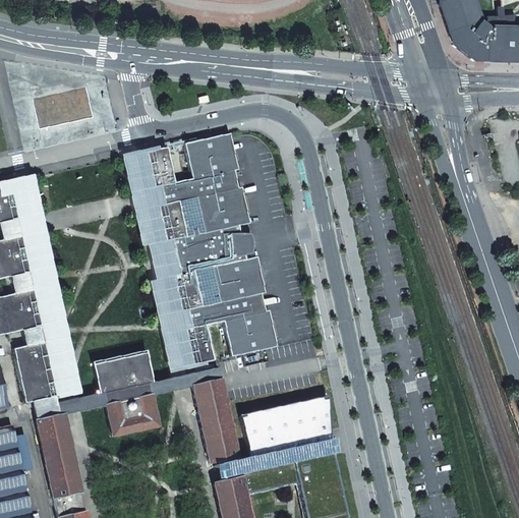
[(518,26),(510,26),(512,24),(514,17),(515,13),(479,14),(474,0),(442,0),(440,1),(454,44),(474,59),(518,60),(518,26)]
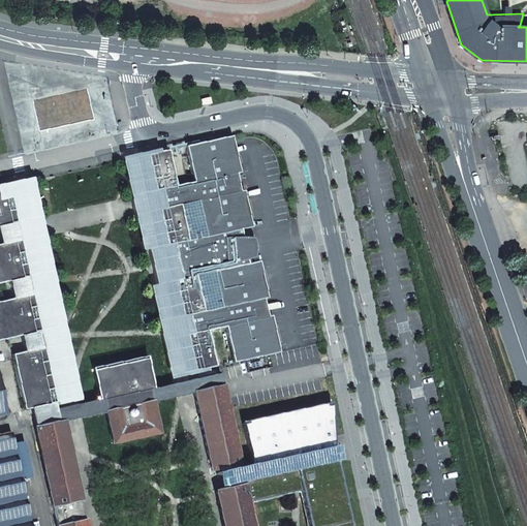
[(243,172),(236,136),(187,147),(195,181),(178,185),(171,150),(163,152),(162,149),(124,157),(124,160),(132,197),(133,203),(136,214),(145,250),(150,249),(157,283),(152,284),(161,329),(173,379),(200,372),(210,370),(209,365),(217,364),(210,330),(226,327),(234,361),(282,350),(274,315),(271,315),(267,297),(270,297),(262,260),(250,264),(250,259),(256,257),(257,256),(258,252),(258,249),(258,245),(257,242),(256,237),(251,237),(245,237),(243,228),(255,226),(247,190),(243,191),(239,173),(243,172)]
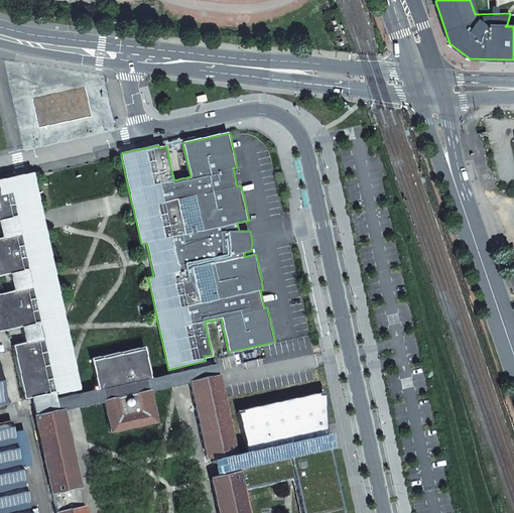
[(66,311),(46,227),(41,207),(34,174),(33,171),(0,177),(0,331),(23,326),(26,340),(53,335),(70,331),(66,311)]
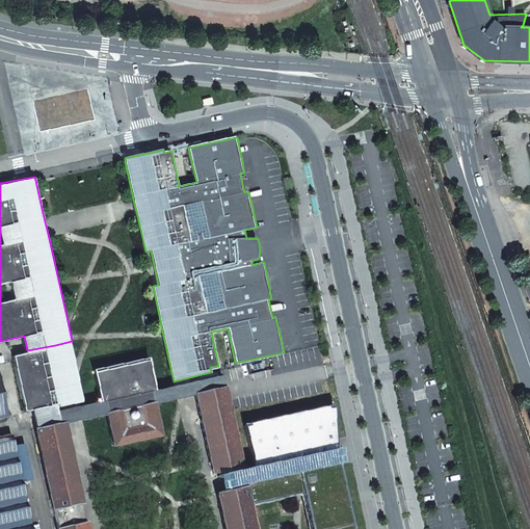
[(55,345),(27,350),(14,353),(27,414),(68,404),(84,401),(72,341),(55,345)]
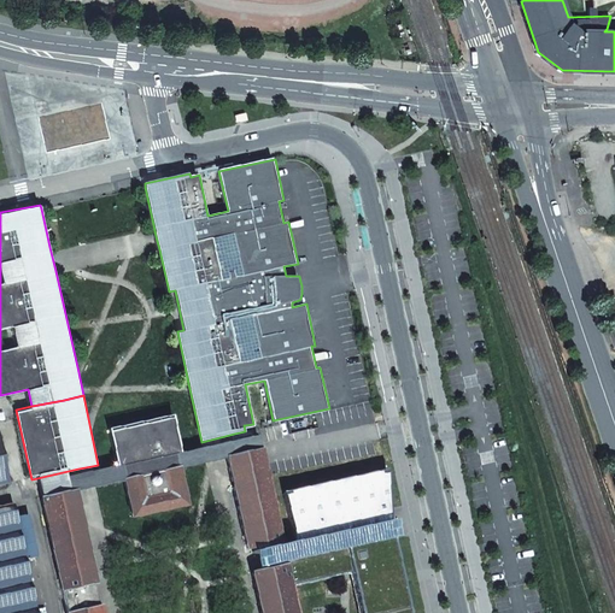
[(117,464),(123,463),(124,470),(126,477),(180,465),(177,458),(176,452),(181,451),(173,412),(109,425),(117,464)]
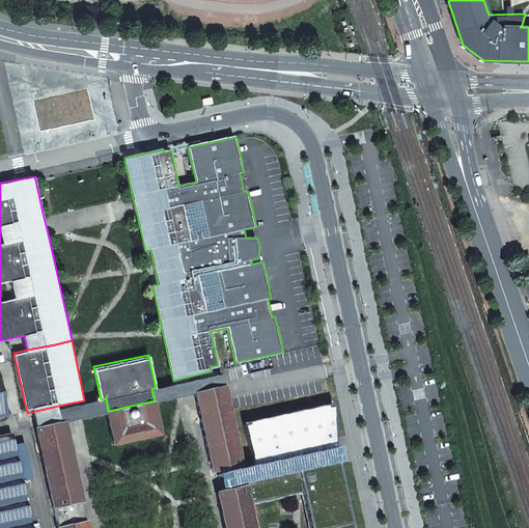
[(152,394),(155,400),(179,394),(196,391),(225,384),(223,372),(217,374),(151,389),(152,394)]
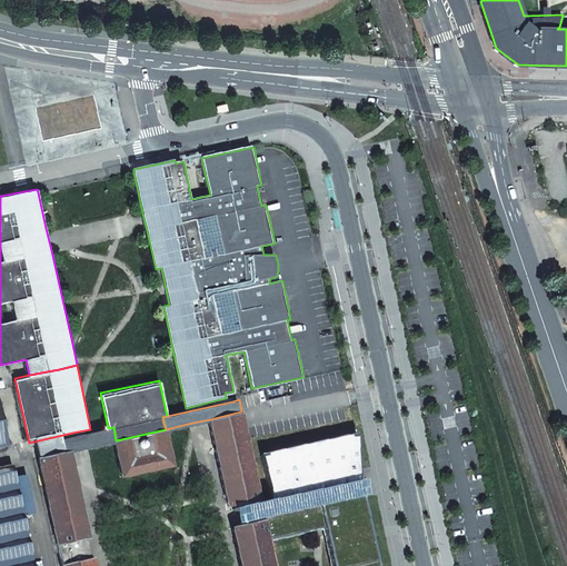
[(210,419),(229,504),(230,504),(259,497),(260,497),(247,437),(241,411),(210,419)]
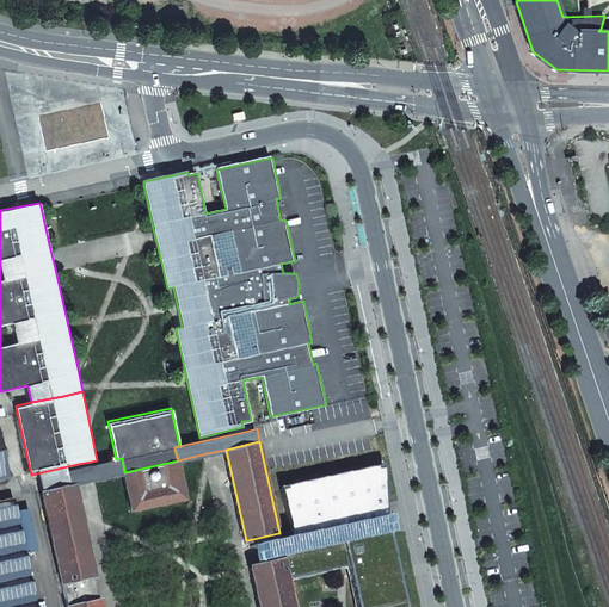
[(124,472),(123,465),(122,458),(116,459),(98,463),(81,466),(67,470),(69,477),(71,484),(75,483),(81,483),(90,481),(97,479),(124,474),(124,472)]
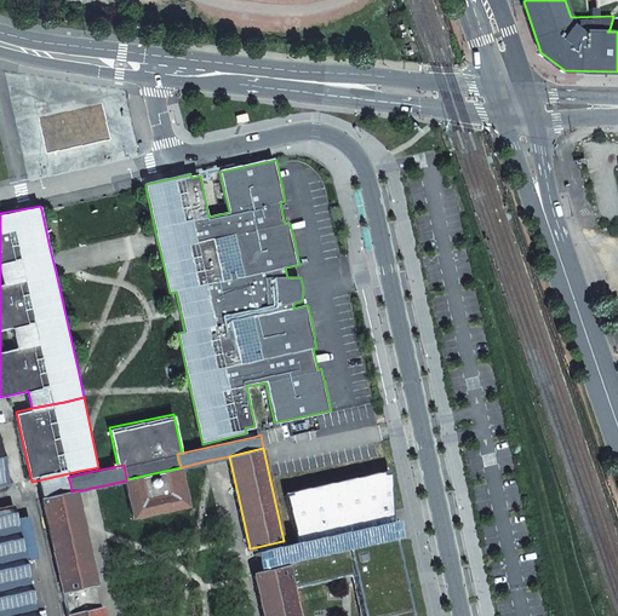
[(126,481),(133,516),(188,505),(181,467),(126,479),(126,481)]
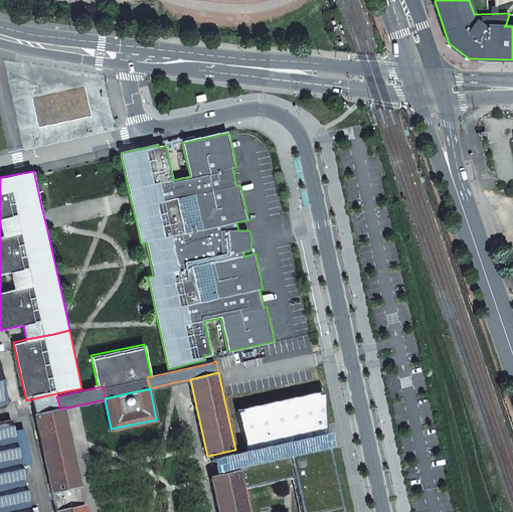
[(340,511),(326,448),(328,447),(333,446),(330,432),(328,433),(326,391),(237,410),(246,450),(234,452),(238,469),(239,469),(243,486),(287,477),(290,476),(295,475),(302,511),(340,511)]
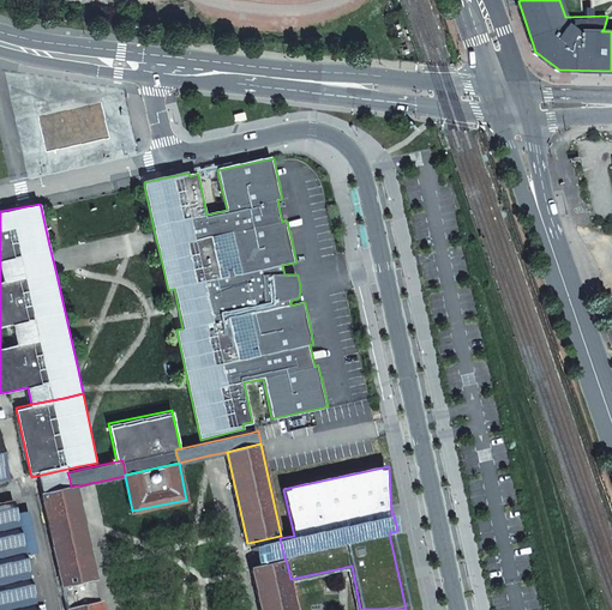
[(42,493),(69,609),(103,609),(101,599),(100,601),(97,589),(95,577),(96,577),(76,485),(71,487),(42,493)]
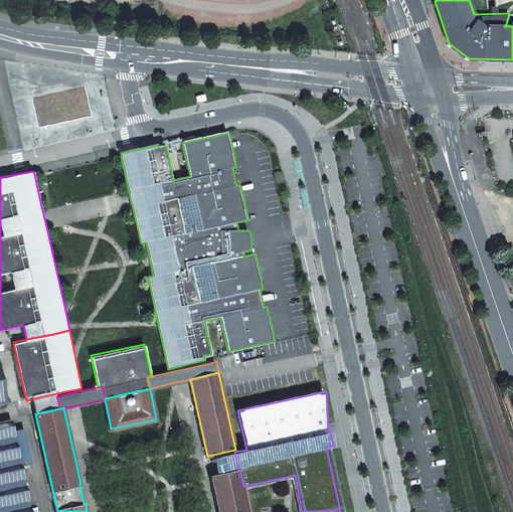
[(11,418),(0,420),(0,511),(31,511),(31,510),(29,499),(27,488),(24,477),(22,466),(19,455),(17,445),(15,434),(12,422),(11,418)]
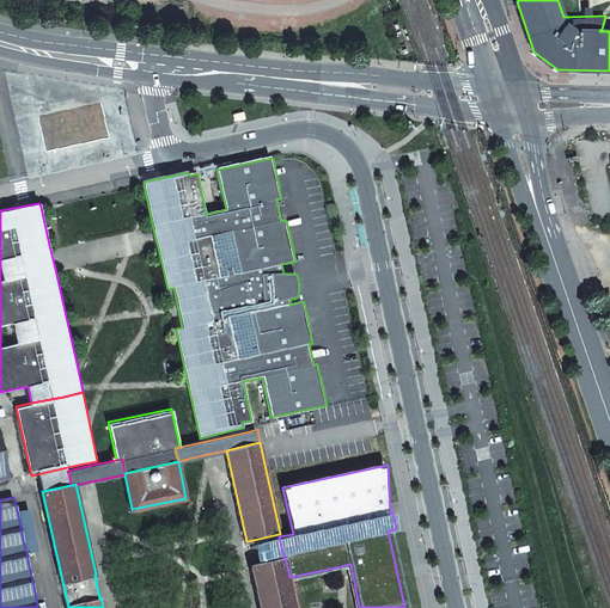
[(251,554),(252,564),(284,557),(279,536),(279,534),(248,541),(251,554)]
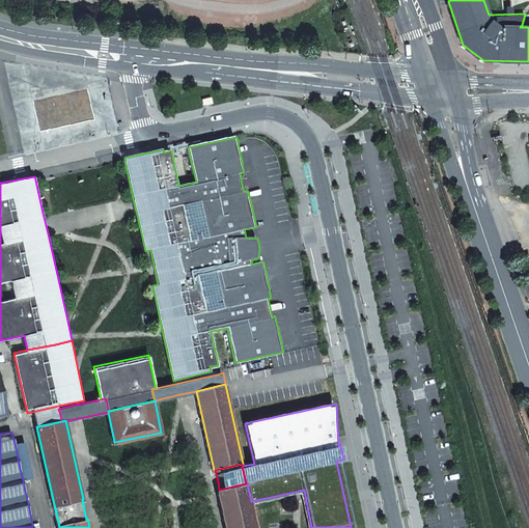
[(219,490),(218,490),(226,527),(256,527),(251,501),(247,483),(246,483),(219,490)]
